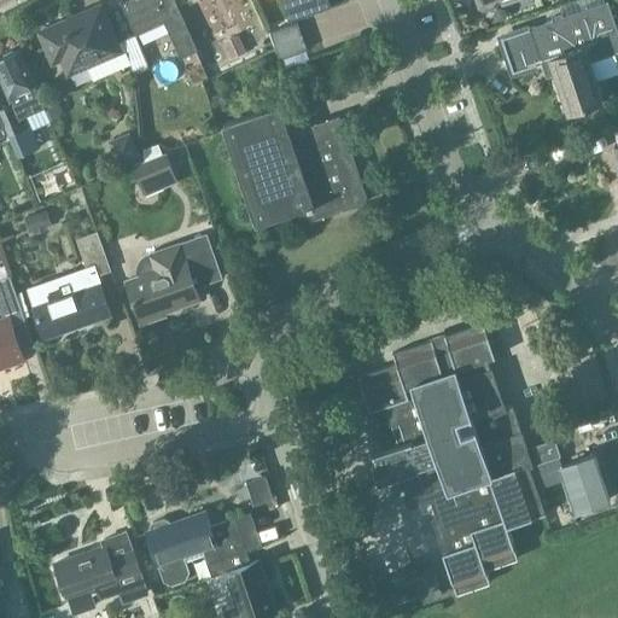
[(174,0),(121,0),(136,34),(165,21),(181,57),(197,50),(184,19),(174,0)]
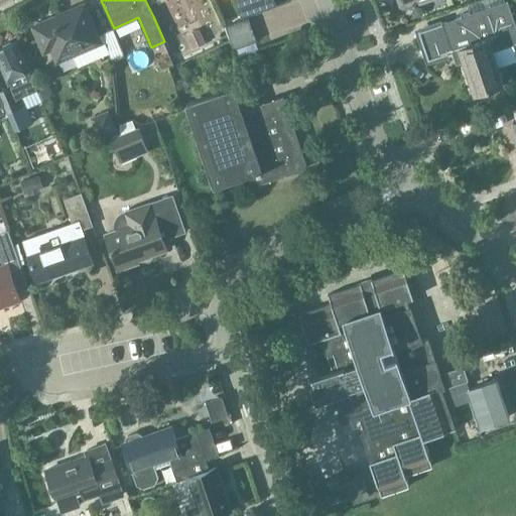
[(236,0),(243,17),(277,5),(275,0),(236,0)]
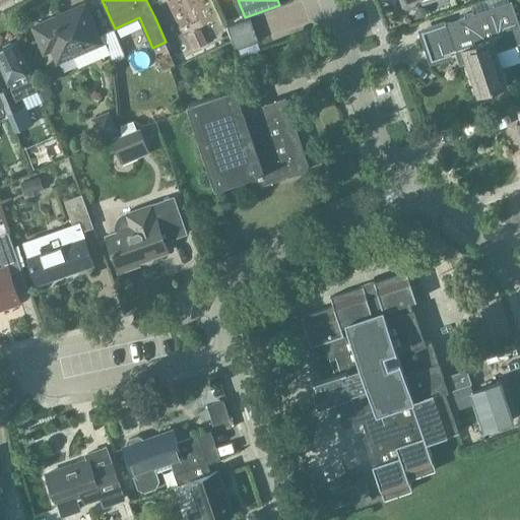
[(401,0),(403,6),(407,8),(417,5),(419,1),(418,0),(401,0)]
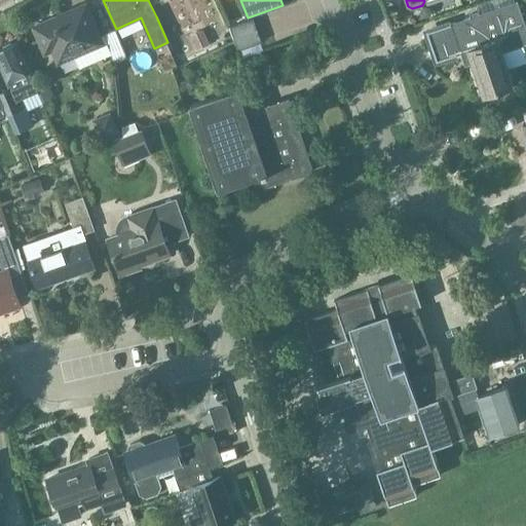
[(525,46),(525,26),(518,2),(427,32),(437,62),(468,52),(484,96),(513,86),(503,54),(525,46)]
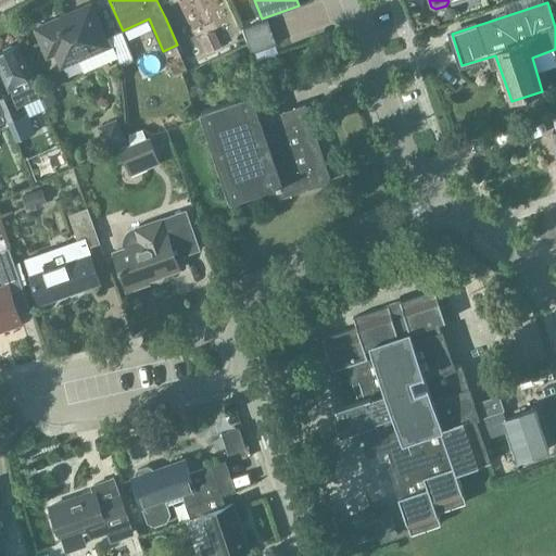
[(109,46),(92,10),(61,23),(55,21),(41,27),(39,33),(47,51),(52,53),(57,52),(62,65),(109,46)]
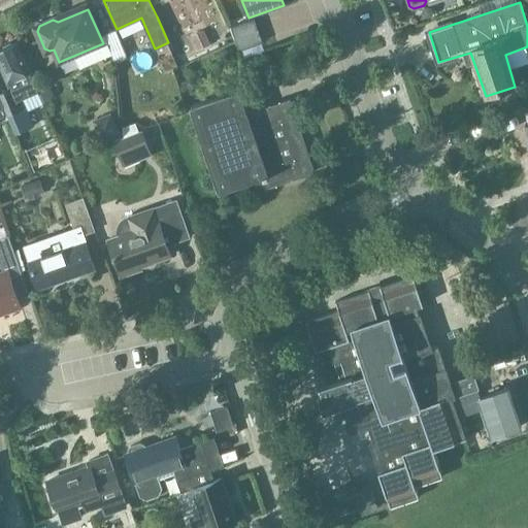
[(255,21),(232,28),(240,51),(262,43),(255,21)]
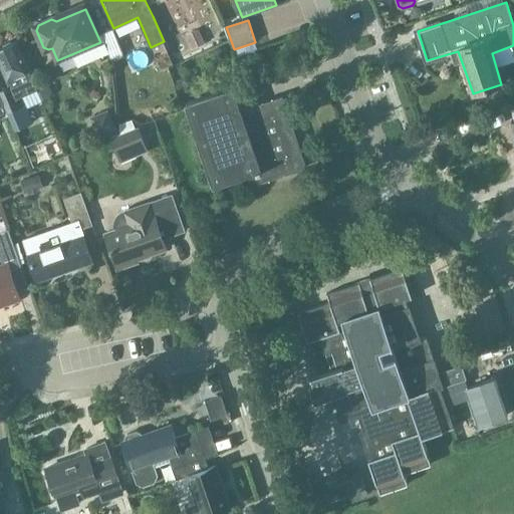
[(199,29),(188,34),(194,48),(205,43),(199,29)]
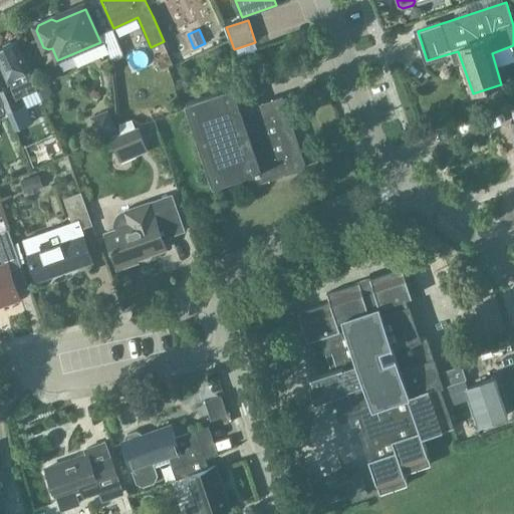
[(0,90),(0,94),(4,104),(15,131),(31,123),(24,106),(19,108),(11,90),(15,88),(13,84),(18,83),(20,88),(34,82),(17,41),(0,48),(0,64),(9,86),(0,90)]
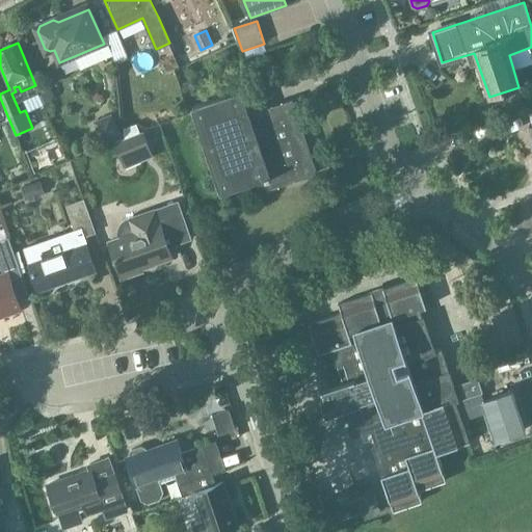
[(156,49),(152,51),(157,62),(175,54),(169,43),(156,49)]
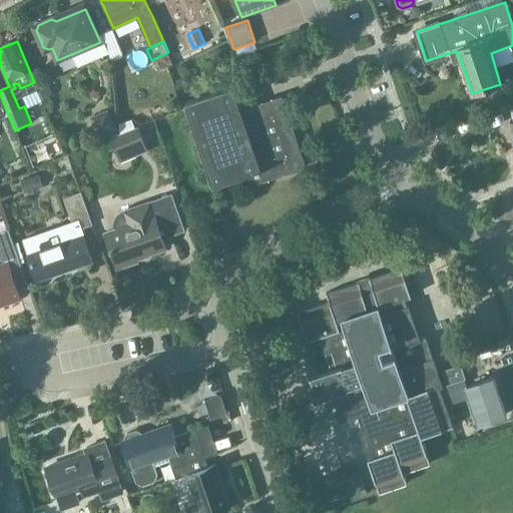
[(240,110),(233,88),(185,103),(213,186),(248,174),(251,186),(302,169),(288,125),(291,124),(282,97),(240,110)]
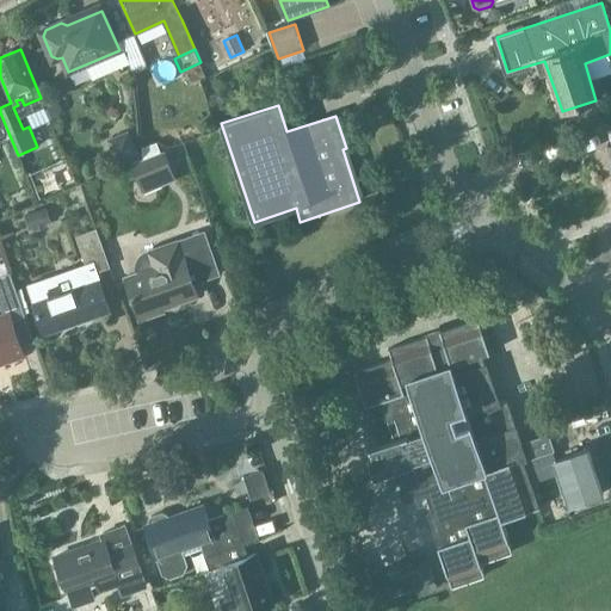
[(129,130),(109,139),(119,164),(139,155),(129,130)]
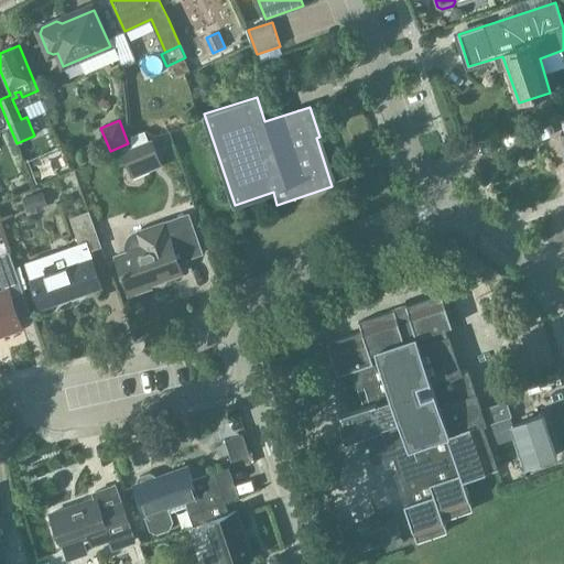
[(131,147),(122,151),(132,177),(150,170),(139,143),(131,147)]
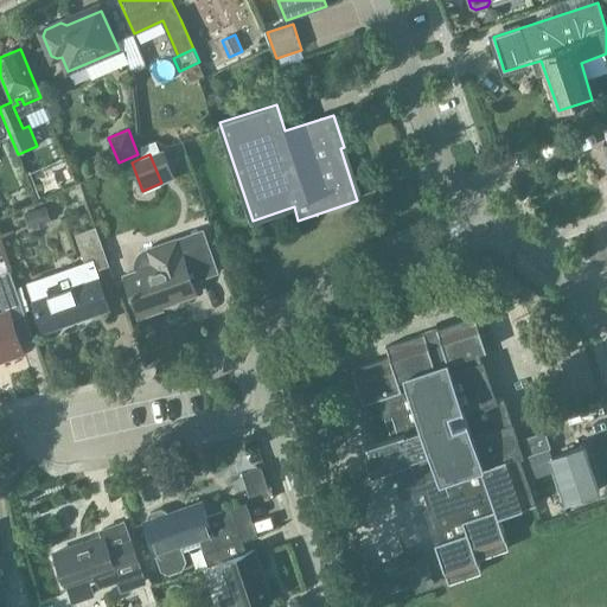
[(40,181),(32,186),(38,200),(52,193),(49,185),(40,181)]
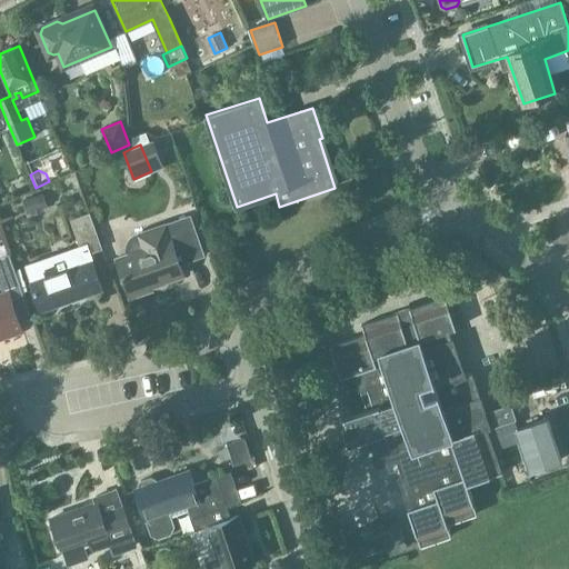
[(77,177),(66,181),(69,193),(81,190),(77,177)]
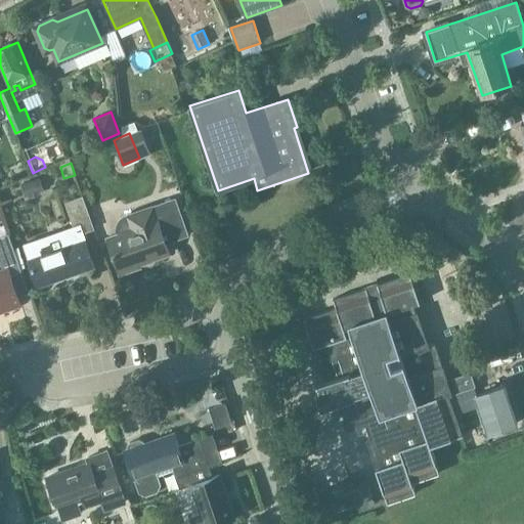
[(39,178),(22,183),(26,195),(28,194),(31,197),(40,193),(41,190),(43,189),(39,178)]
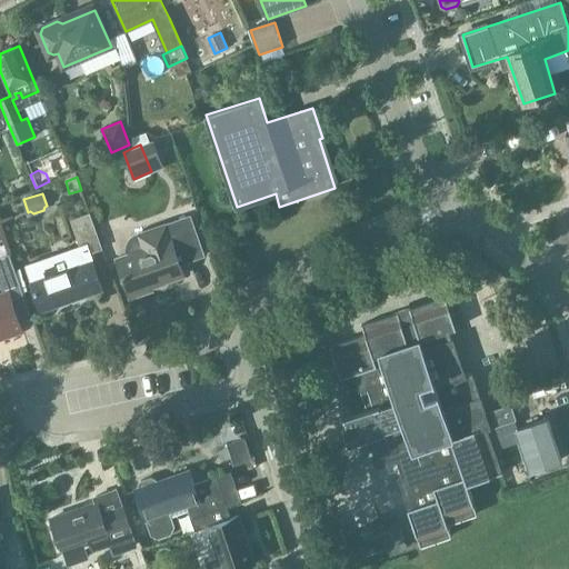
[(72,221),(81,248),(27,266),(32,282),(31,283),(38,302),(51,298),(55,306),(101,290),(89,253),(101,249),(89,215),(72,221)]
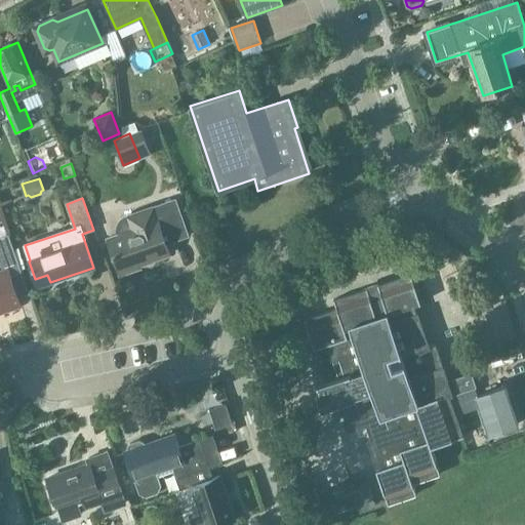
[(121,269),(122,271),(125,272),(127,272),(129,272),(131,271),(132,271),(134,270),(135,269),(136,268),(137,266),(136,264),(154,257),(169,254),(165,243),(187,236),(174,201),(126,217),(123,219),(120,221),(117,229),(117,232),(118,236),(108,239),(118,270),(121,269)]
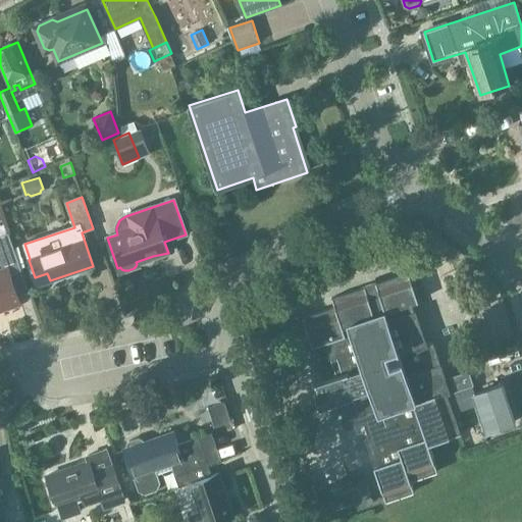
[(6,222),(0,224),(0,235),(9,232),(6,222)]
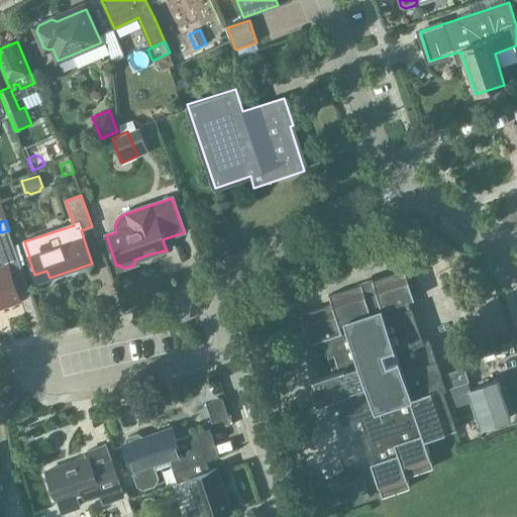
[(0,307),(21,301),(11,273),(22,269),(9,230),(0,232),(0,253),(4,266),(0,266),(0,307)]
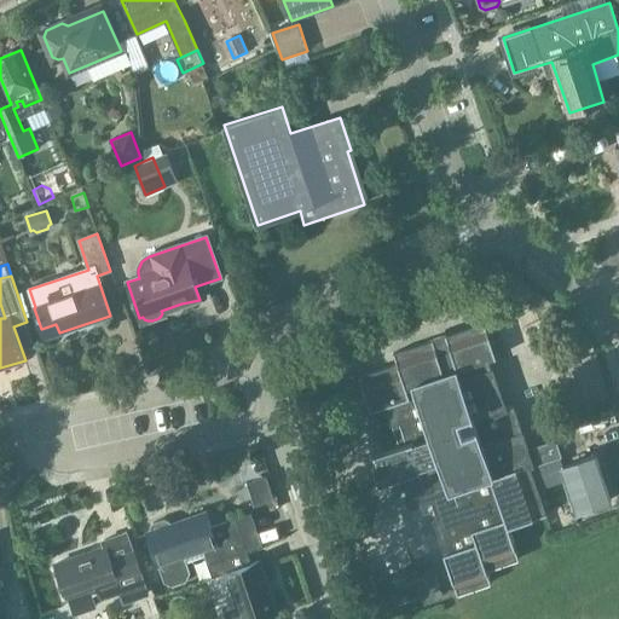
[(398,363),(359,376),(371,411),(388,405),(401,444),(385,450),(375,452),(375,455),(376,455),(385,481),(401,475),(411,507),(435,498),(441,518),(434,520),(446,554),(445,555),(457,590),(458,595),(492,584),(487,570),(520,559),(509,527),(547,515),(548,515),(539,490),(532,468),(536,467),(534,466),(530,450),(524,433),(515,406),(505,409),(492,371),(493,370),(490,360),(497,358),(485,323),(394,354),(398,363)]
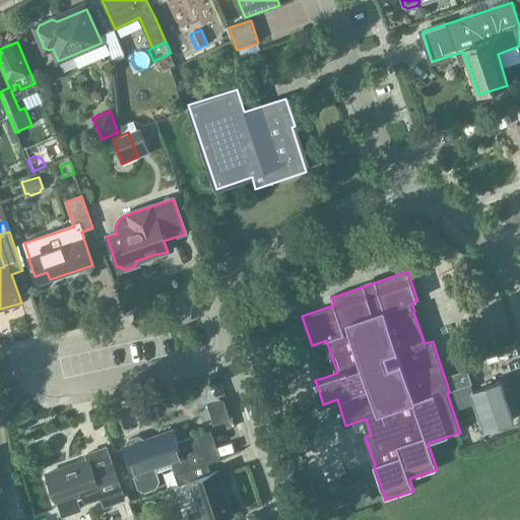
[(265,335),(256,338),(259,347),(268,344),(265,335)]
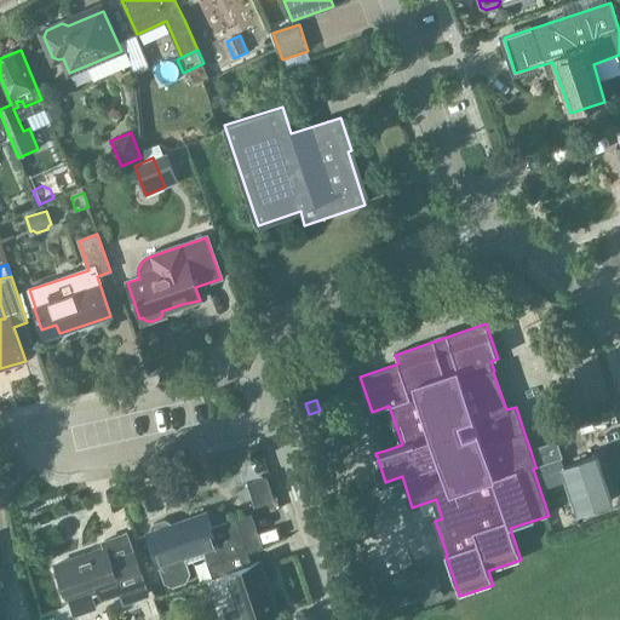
[(554,443),(530,451),(535,466),(562,458),(563,458),(558,442),(554,443)]
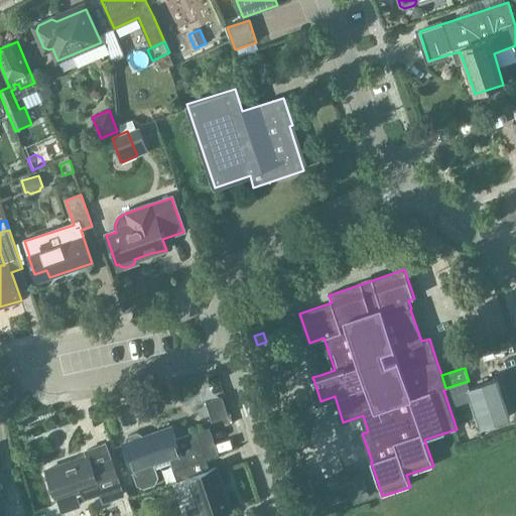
[(497,381),(470,391),(482,428),(510,418),(497,381)]
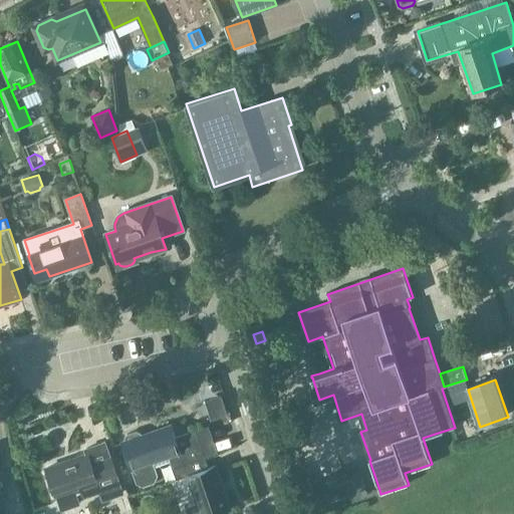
[(222,396),(205,401),(212,421),(228,415),(222,396)]
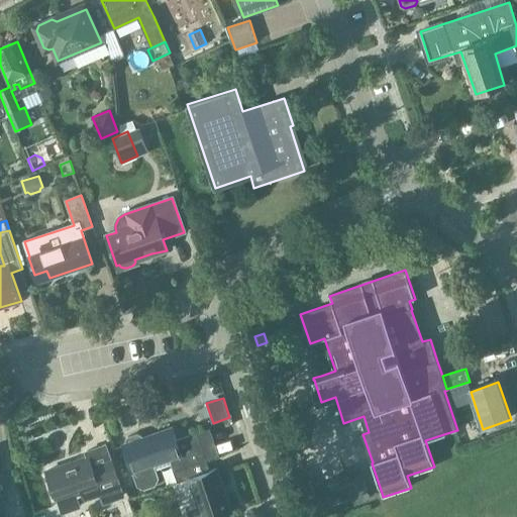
[(172,464),(174,471),(206,458),(197,432),(177,439),(173,427),(172,428),(173,428),(145,438),(145,437),(143,438),(142,435),(138,433),(128,437),(126,441),(126,443),(123,445),(137,486),(144,490),(157,486),(160,478),(157,470),(172,464)]
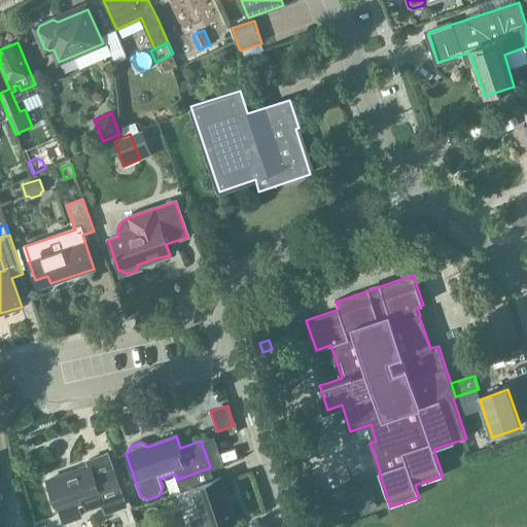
[(90,466),(68,475),(68,473),(47,481),(57,508),(59,507),(63,518),(66,519),(68,520),(71,520),(73,519),(74,518),(76,518),(78,516),(79,514),(80,513),(80,512),(103,504),(106,513),(126,505),(108,454),(89,460),(90,466)]
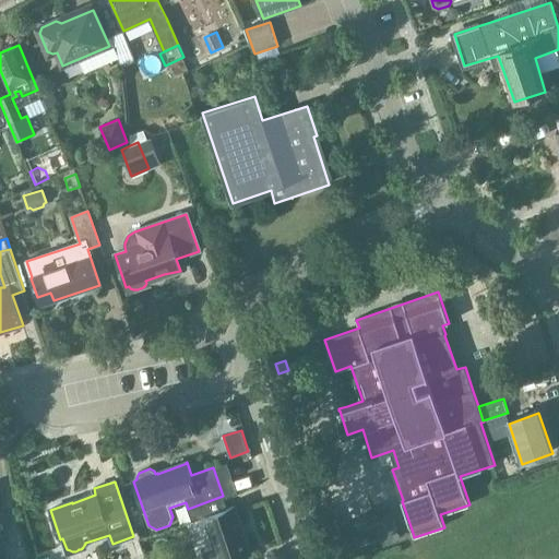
[(227,509),(223,496),(188,509),(192,522),(206,518),(216,546),(205,549),(203,554),(205,558),(230,558),(235,558),(251,552),(235,506),(227,509)]
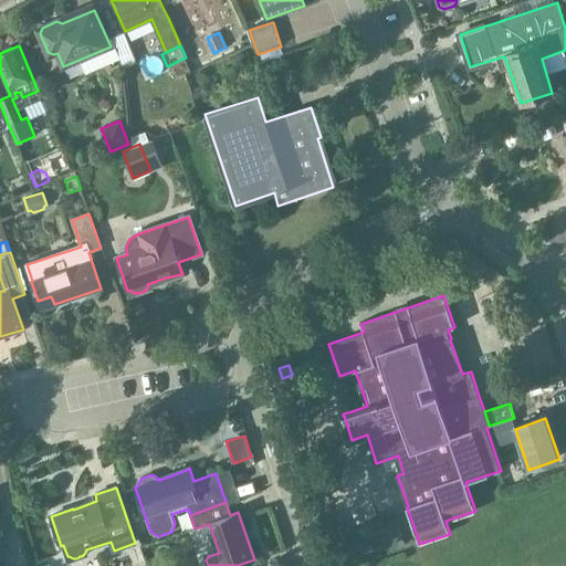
[(341,521),(331,525),(338,546),(348,543),(341,521)]
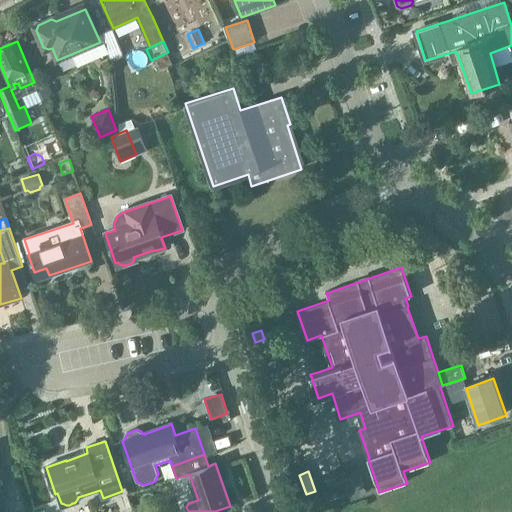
[(352,499),(361,496),(366,494),(358,473),(345,477),(352,499)]
